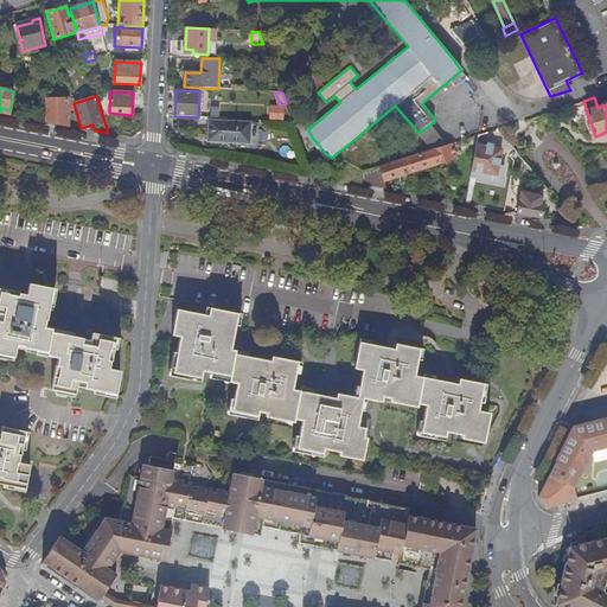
[(46,121),(69,126),(68,98),(46,100),(46,121)]
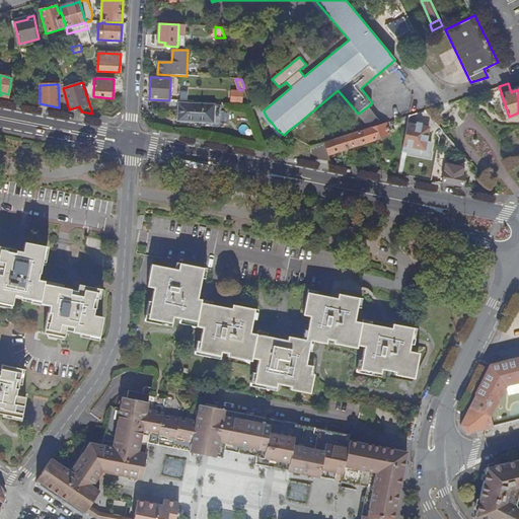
[(243,92),(233,91),(232,101),(243,102),(243,92)]
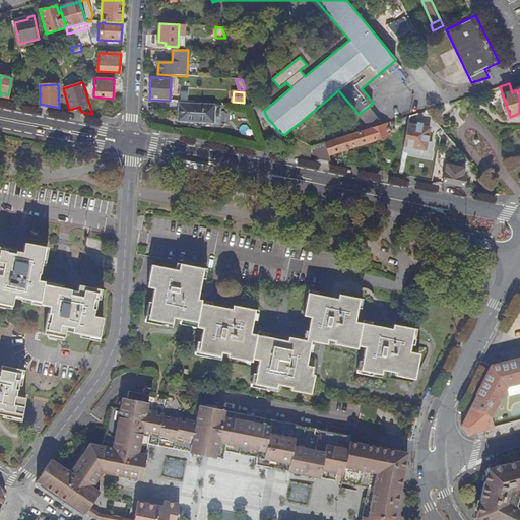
[(222,106),(179,103),(178,121),(181,122),(181,125),(221,127),(222,106)]
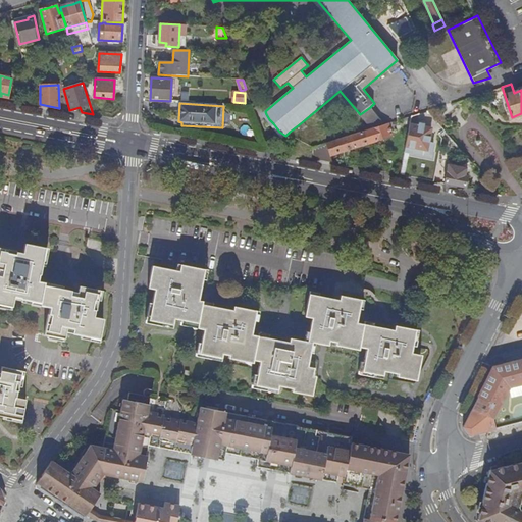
[(369,126),(382,122),(370,107),(360,114),(369,126)]
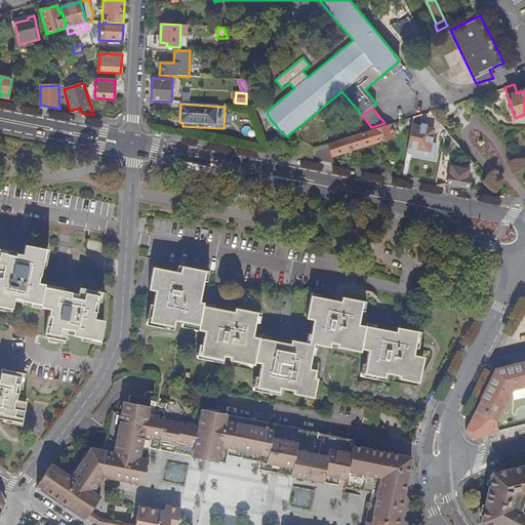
[(373,130),(315,149),(316,159),(315,160),(335,164),(333,157),(396,135),(395,132),(397,131),(395,124),(400,123),(402,128),(408,126),(406,119),(387,125),(373,130)]
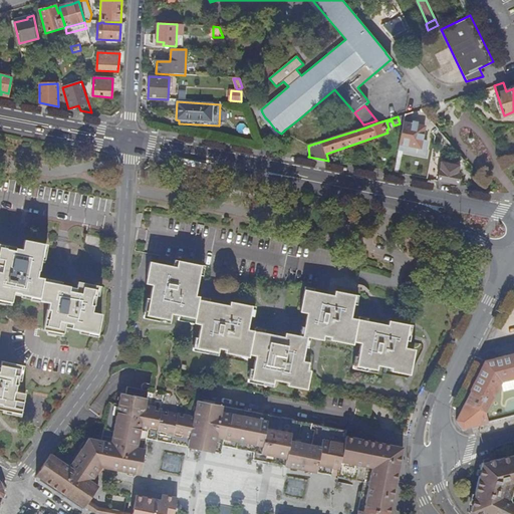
[(404,122),(400,145),(409,146),(408,151),(425,155),(427,142),(423,141),(425,126),(404,122)]
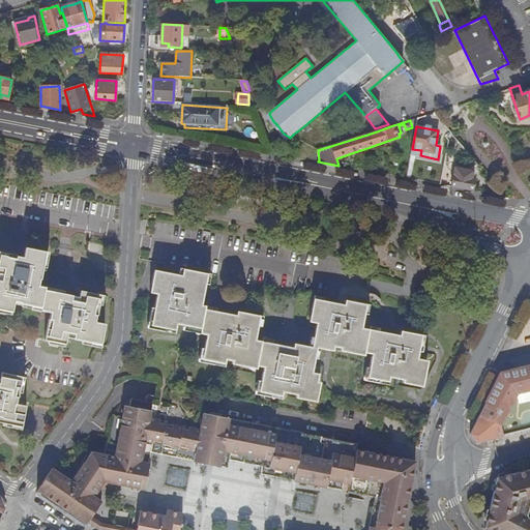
[(454,172),(443,170),(440,184),(473,190),(475,179),(473,179),(474,171),(455,168),(454,172)]
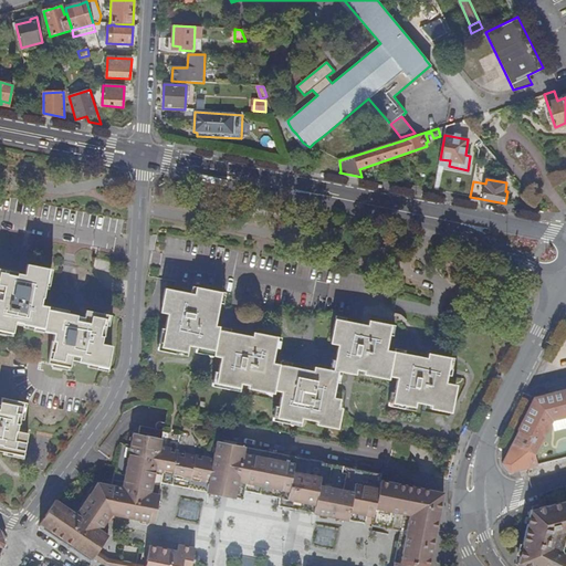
[(77,315),(48,308),(49,306),(41,304),(42,297),(43,297),(50,269),(27,263),(25,270),(25,274),(18,273),(18,272),(0,268),(0,328),(13,332),(16,322),(22,323),(22,324),(44,328),(43,331),(54,333),(53,341),(52,341),(50,347),(48,363),(70,367),(71,359),(77,360),(77,362),(105,367),(107,368),(112,345),(101,343),(102,336),(103,336),(107,314),(85,310),(84,317),(77,315)]
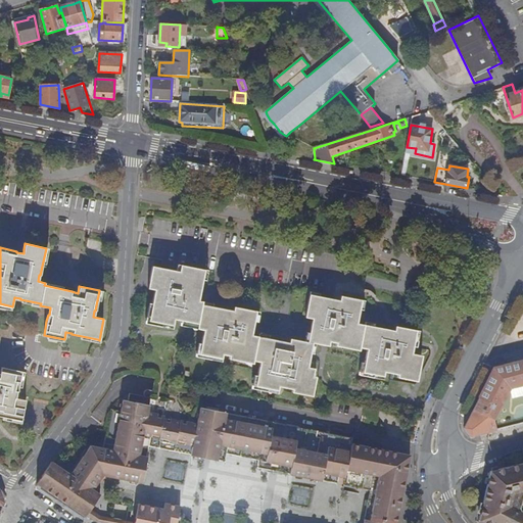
[(313,343),(317,344),(319,334),(310,332),(307,342),(290,338),(289,342),(288,348),(282,347),(283,341),(258,336),(252,335),(253,327),(256,312),(234,307),(233,312),(232,318),(226,316),(227,311),(202,305),(203,302),(199,301),(193,300),(194,293),(200,294),(205,270),(181,266),(179,272),(155,267),(152,267),(147,289),(151,289),(152,290),(155,290),(149,322),(174,326),(175,320),(178,321),(187,323),(198,325),(197,329),(204,330),(199,354),(222,359),(223,354),(253,362),(260,363),(255,386),(278,391),(279,386),(310,393),(315,369),(308,368),(313,343)]
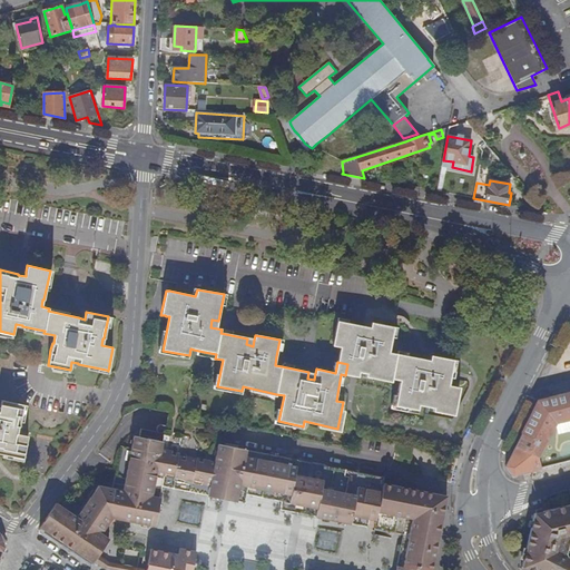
[(431,356),(430,361),(429,366),(422,365),(423,359),(397,354),(390,352),(394,326),(372,323),(371,327),(370,334),(362,333),(364,326),(337,321),(333,346),(341,347),(338,355),(362,360),(360,373),(392,380),(400,381),(395,406),(418,411),(419,406),(425,408),(452,412),(457,387),(449,385),(451,376),(451,374),(452,370),(453,361),(431,356)]
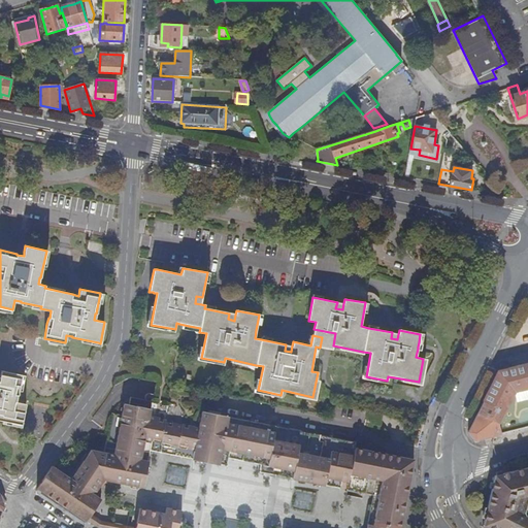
[(332,350),(333,345),(335,333),(314,329),(314,332),(312,335),(322,337),(320,348),(328,349),(332,350)]
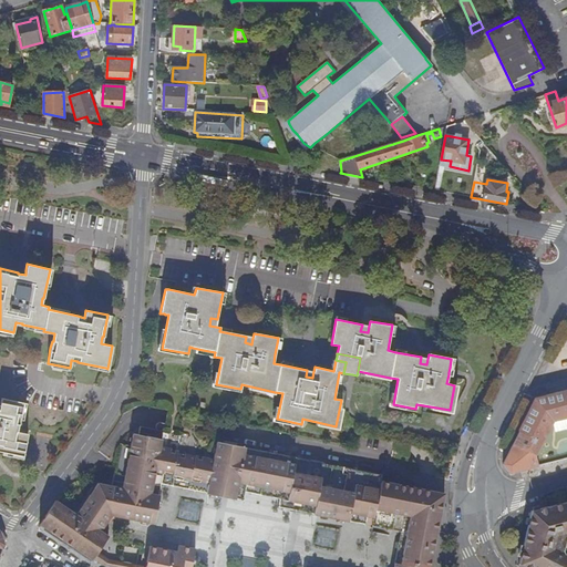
[(548,434),(547,431),(546,424),(566,418),(566,391),(537,400),(505,464),(508,470),(513,474),(540,466),(537,455),(548,434)]
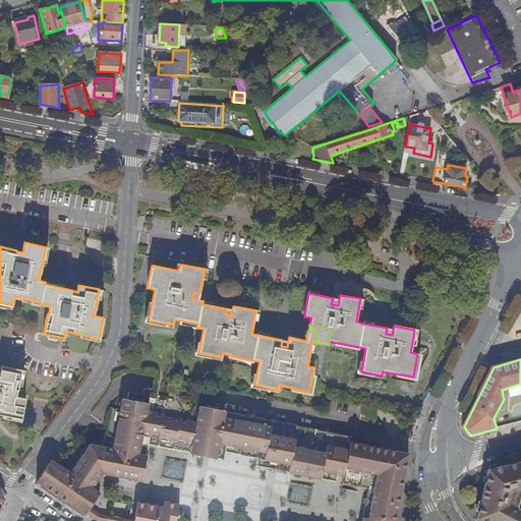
[(0,415),(20,420),(24,400),(15,398),(16,392),(17,392),(20,371),(1,367),(0,369),(0,415)]
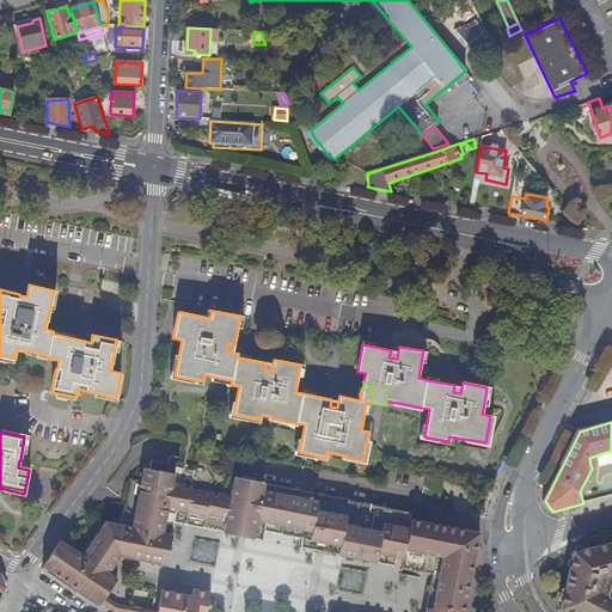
[(611,451),(589,458),(591,465),(611,459),(611,451)]
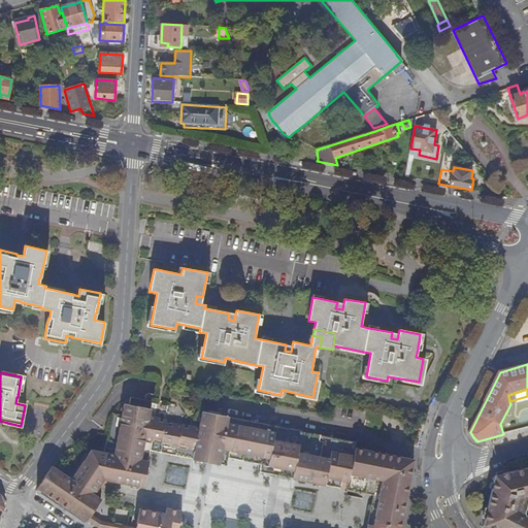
[(269,425),(202,411),(153,401),(151,401),(152,400),(153,399),(153,398),(153,396),(152,395),(151,394),(149,394),(147,394),(146,395),(145,396),(145,398),(145,399),(146,400),(131,397),(129,405),(124,404),(122,416),(112,414),(107,436),(104,453),(92,450),(72,480),(96,495),(103,485),(106,481),(114,483),(114,481),(124,482),(124,485),(136,487),(144,443),(221,458),(223,450),(263,458),(269,425)]
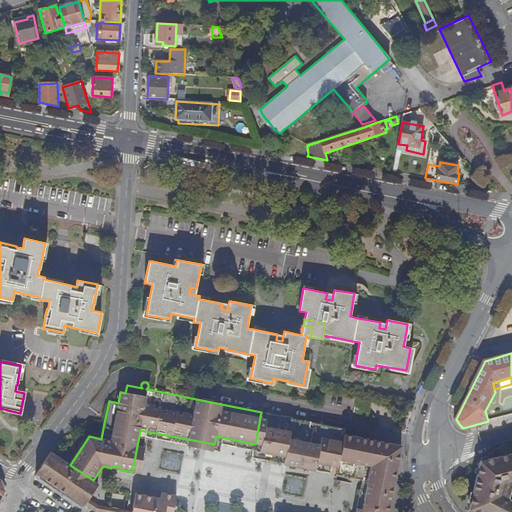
[(267,413),(261,412),(255,444),(216,436),(214,444),(140,430),(132,472),(140,474),(141,470),(147,438),(152,439),(196,447),(220,452),(222,445),(230,446),(254,451),(253,458),(331,474),(333,467),(259,453),(265,423),(269,424),(270,419),(266,418),(267,413)]
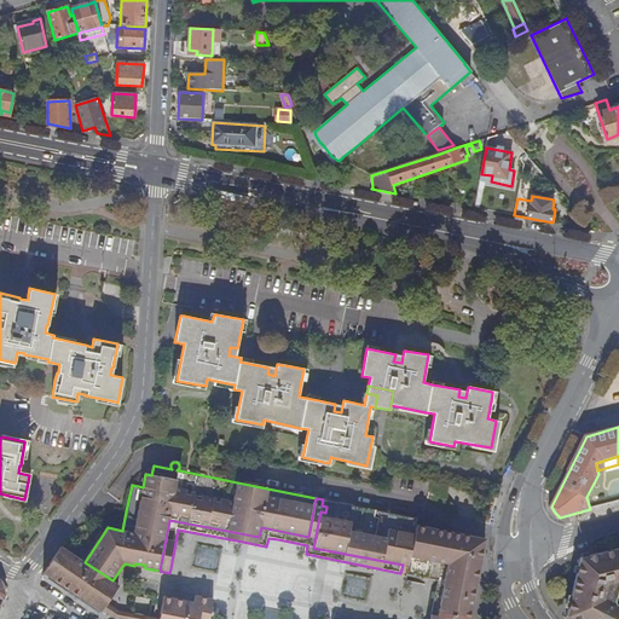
[(313,548),(403,565),(410,566),(418,525),(420,519),(323,499),(322,505),(327,507),(325,513),(320,512),(313,548)]
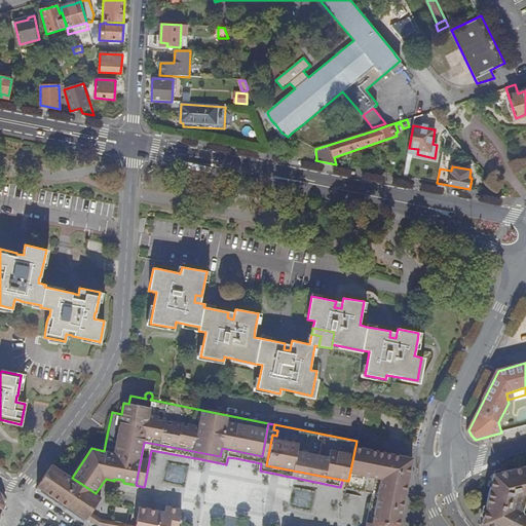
[(376,450),(355,446),(348,481),(342,480),(340,487),(374,493),(368,523),(385,525),(400,525),(414,457),(412,456),(376,450)]
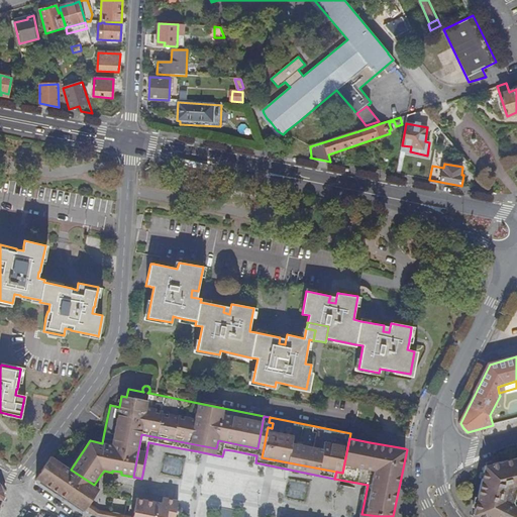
[(53,457),(47,464),(50,468),(56,459),(53,457)]
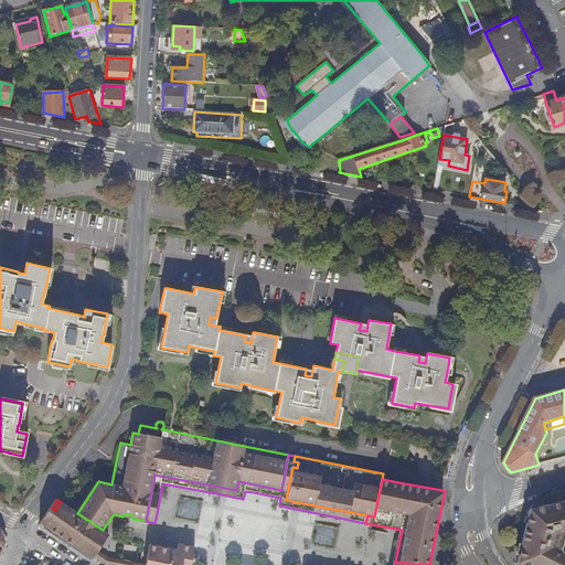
[(564,564),(564,553),(563,553),(561,548),(564,533),(564,532),(564,500),(530,510),(518,563),(522,564),(564,564)]
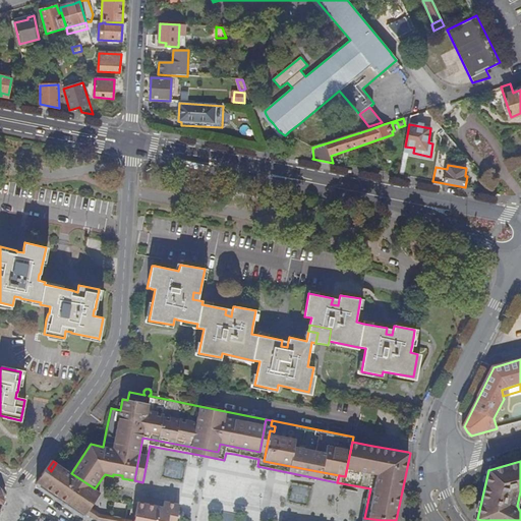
[(51,471),(48,468),(37,484),(85,517),(93,508),(102,494),(95,488),(71,473),(56,463),(51,471)]
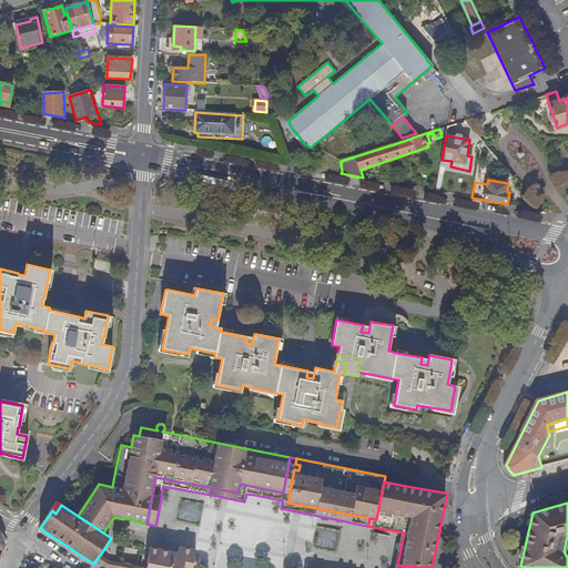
[(180,548),(178,554),(151,548),(146,567),(191,567),(195,551),(180,548)]
